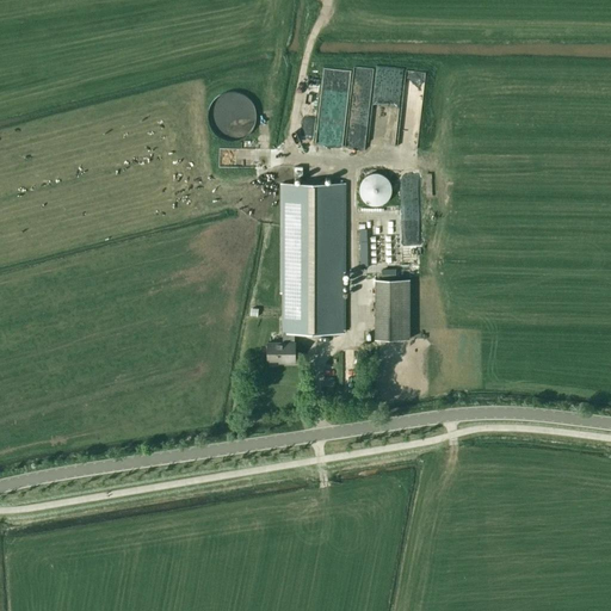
[(364,68),(350,66),(338,143),(352,146),(364,68)]
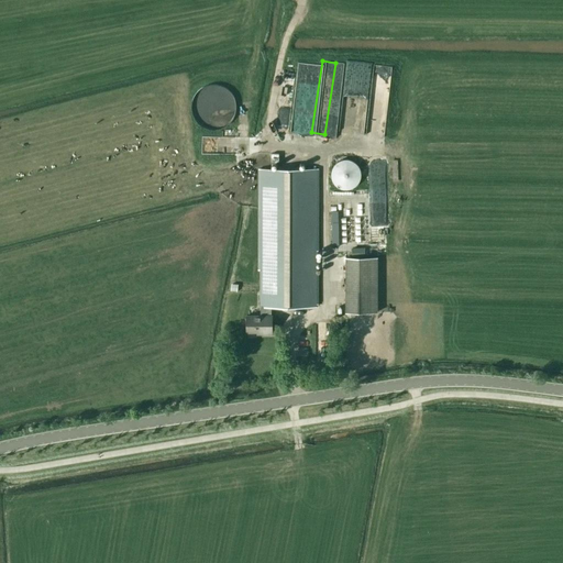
[(289,112),(299,114),(308,70),(298,68),(293,92),(289,112)]
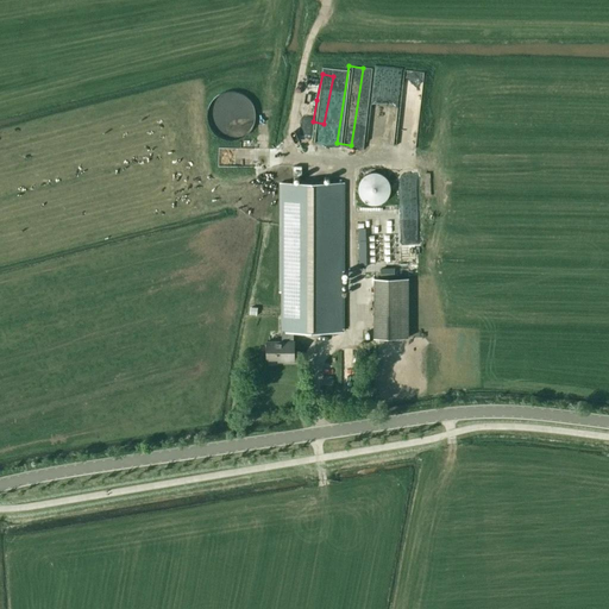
[(366,152),(383,154),(387,75),(370,74),(366,152)]
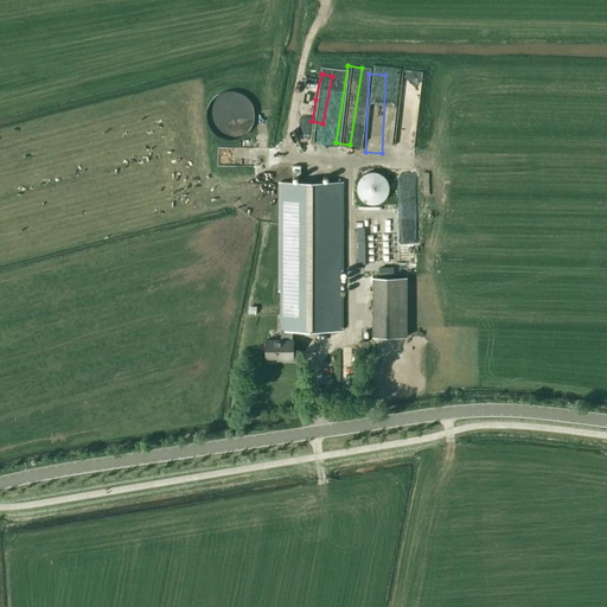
[(413,123),(417,77),(402,76),(398,110),(407,112),(406,122),(413,123)]
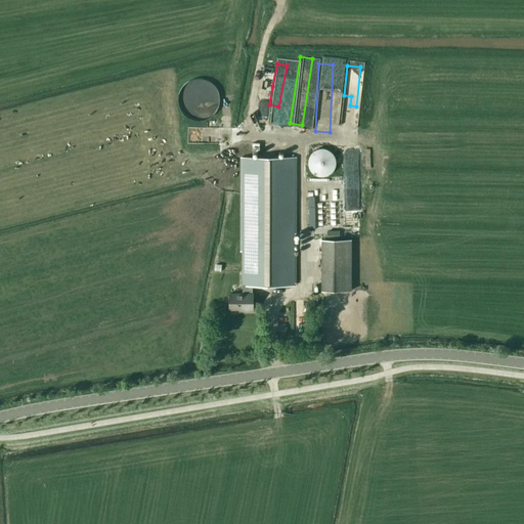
[(335,166),(336,163),(335,160),(335,158),(333,155),(332,153),(330,151),(326,149),(324,149),(321,148),(318,149),(316,149),(313,151),(311,153),(310,155),(308,158),(308,160),(307,163),(308,166),(308,168),(310,171),(311,173),(313,174),(316,176),(318,176),(321,177),(324,176),(326,176),(330,174),(332,173),(333,171),(335,168),(335,166)]
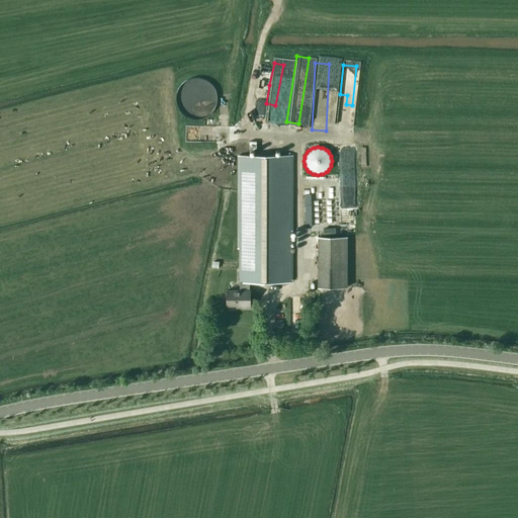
[(290,282),(290,192),(290,156),(239,156),(239,192),(239,282),(239,290),(227,290),(227,306),(240,306),(240,308),(250,308),(250,290),(249,290),(249,282),(290,282)]
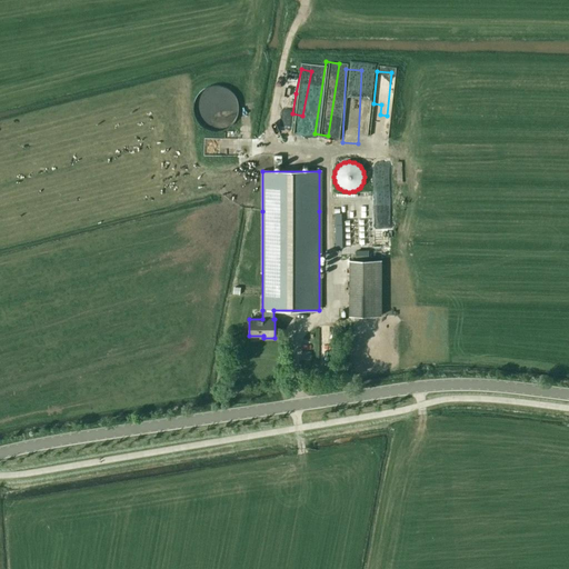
[(365,195),(349,197),(350,203),(366,200),(365,195)]
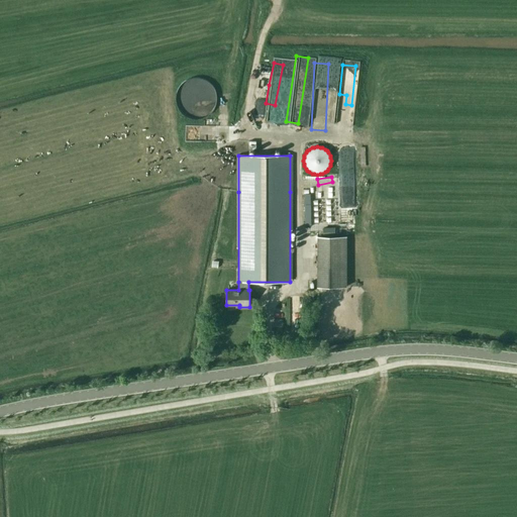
[(320,202),(320,227),(335,226),(335,199),(319,200),(319,202),(320,202)]
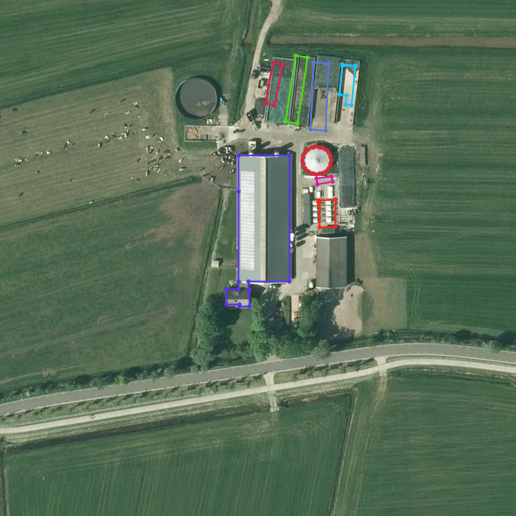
[(346,236),(316,236),(316,285),(346,285),(346,236)]
